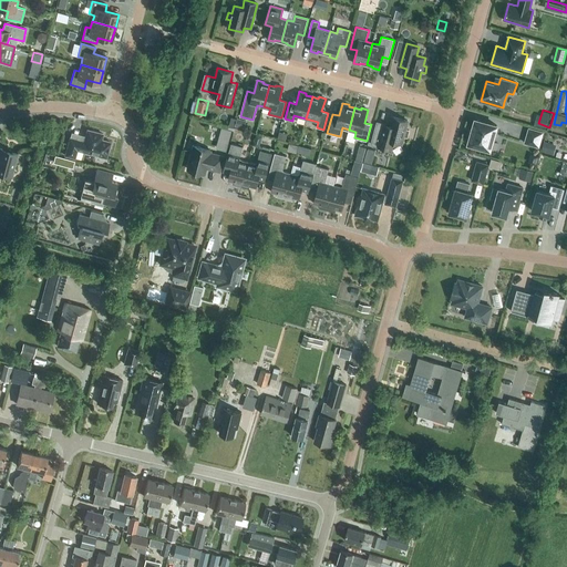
[(375,126),(371,144),(378,146),(391,150),(393,141),(402,144),(403,136),(408,137),(409,131),(405,130),(408,121),(393,116),(390,131),(383,129),(375,126)]
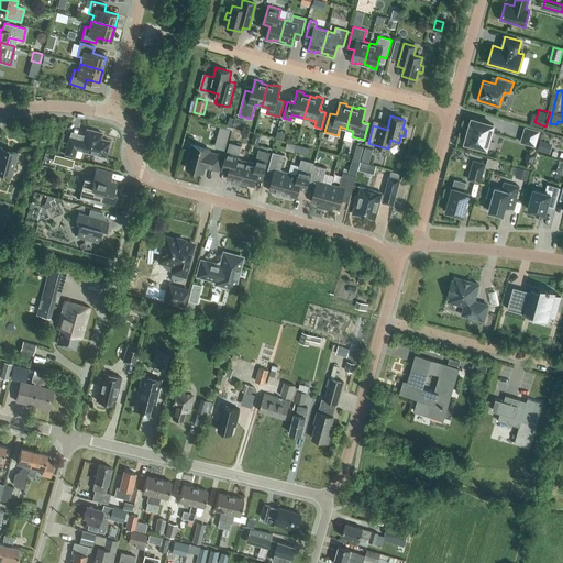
[(233,125),(242,128),(244,119),(235,117),(233,125)]
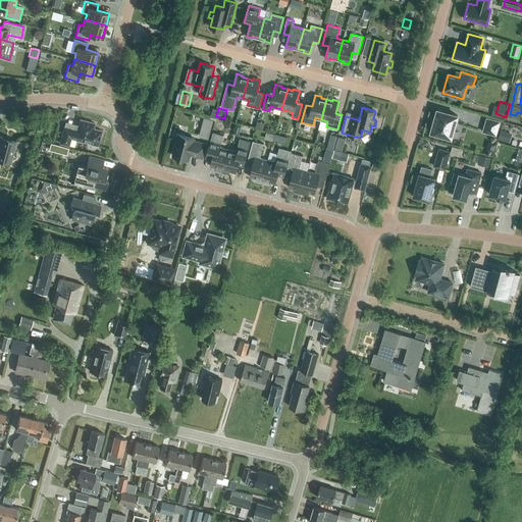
[(433,123),(431,132),(451,138),(454,128),(454,129),(456,123),(455,123),(458,115),(437,109),(435,117),(434,117),(433,123)]
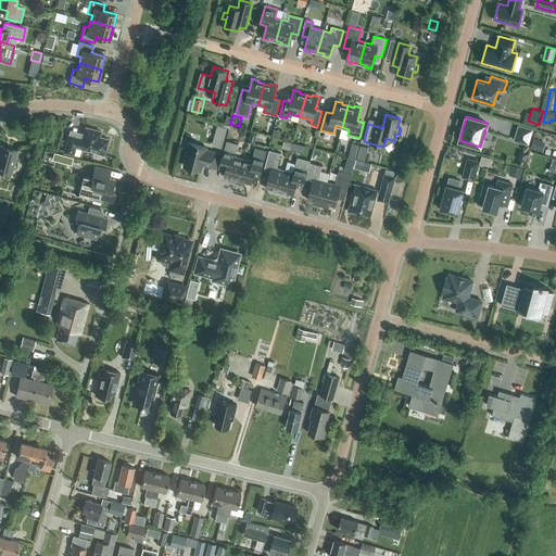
[(532,129),(530,128),(518,125),(515,140),(528,143),(532,129)]
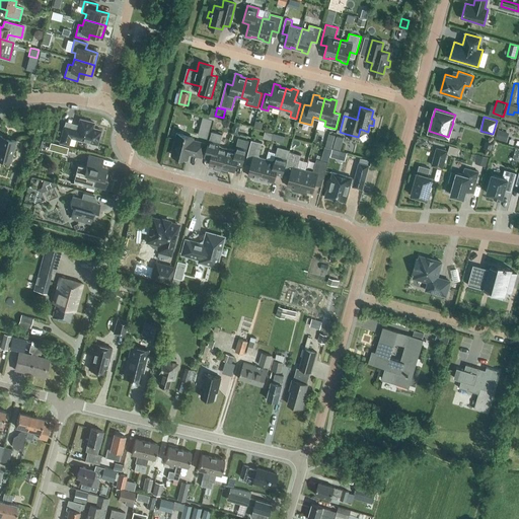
[(92,128),(94,123),(80,119),(78,125),(65,121),(60,142),(68,145),(70,137),(97,145),(101,130),(92,128)]
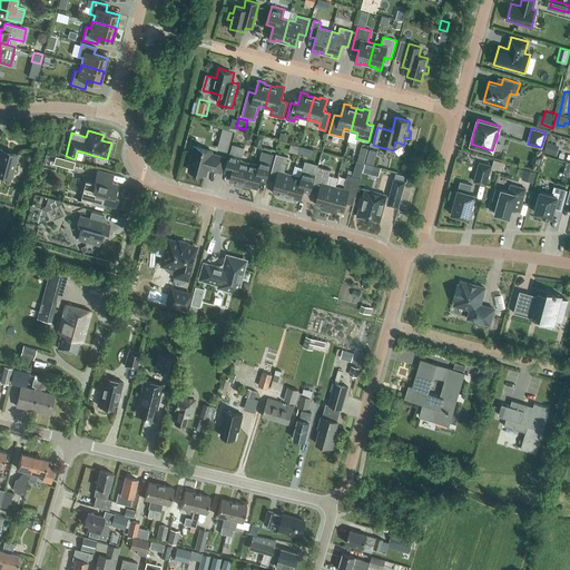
[(544,153),(557,156),(560,145),(547,141),(544,153)]
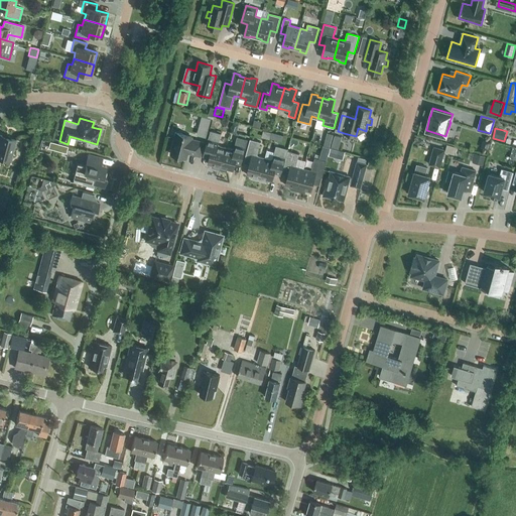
[(220,169),(226,147),(220,146),(218,144),(221,133),(210,130),(203,156),(209,158),(208,164),(213,165),(213,168),(220,169)]
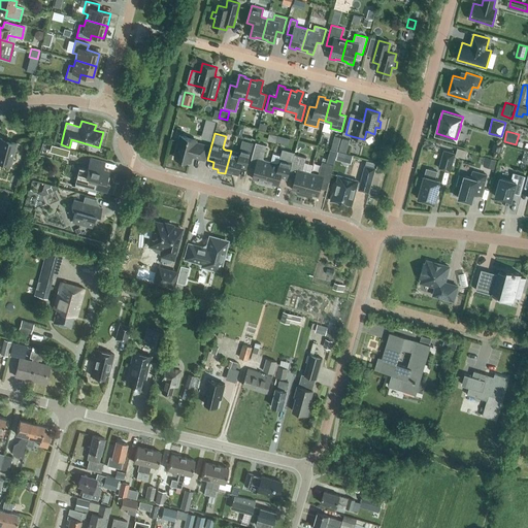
[(205,161),(209,145),(197,141),(198,139),(180,135),(174,158),(192,163),(193,158),(205,161)]
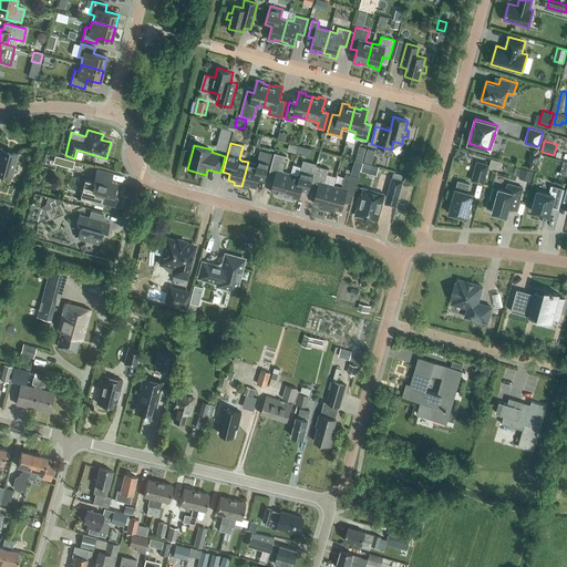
[(18,153),(0,147),(0,174),(11,177),(18,153)]
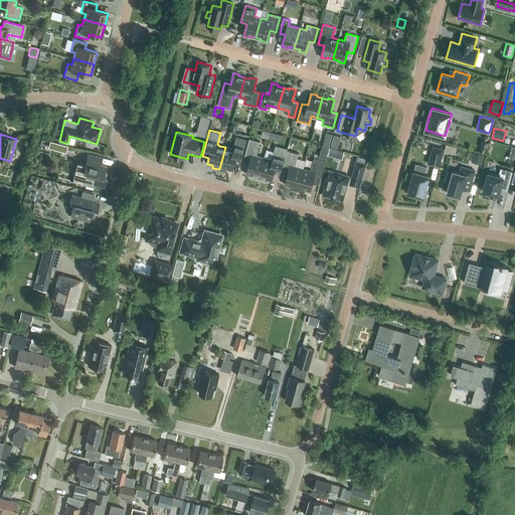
[(341,137),(334,135),(330,147),(337,149),(341,137)]
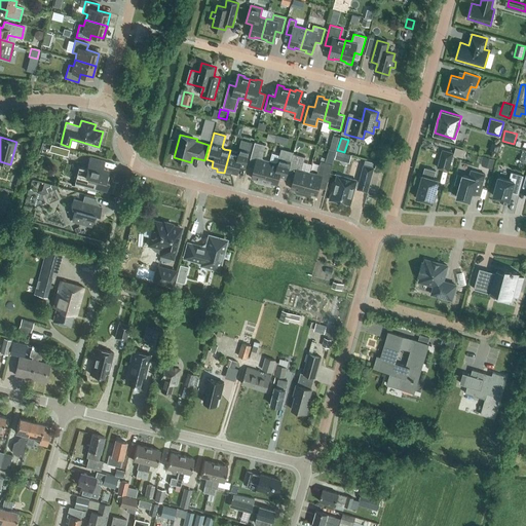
[(241,140),(238,151),(236,152),(230,150),(224,173),(232,176),(233,173),(237,174),(240,163),(247,164),(253,142),(241,140)]
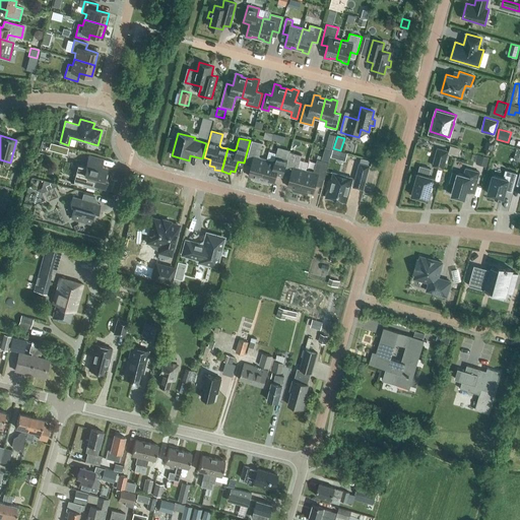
[(261,182),(267,159),(260,157),(259,155),(262,143),(263,143),(252,140),(247,158),(253,159),(249,176),(254,177),(253,180),(261,182)]
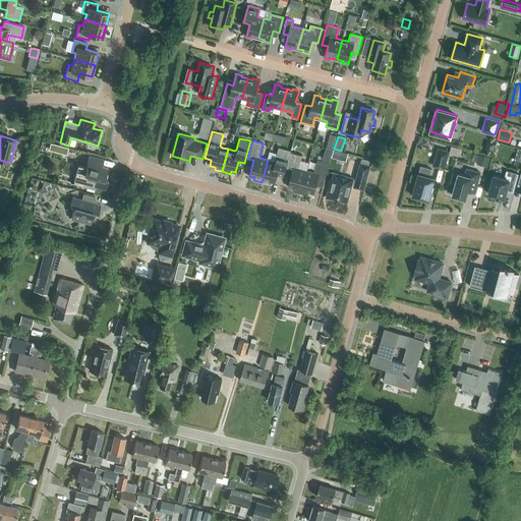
[(57,152),(66,154),(68,148),(59,145),(57,152)]
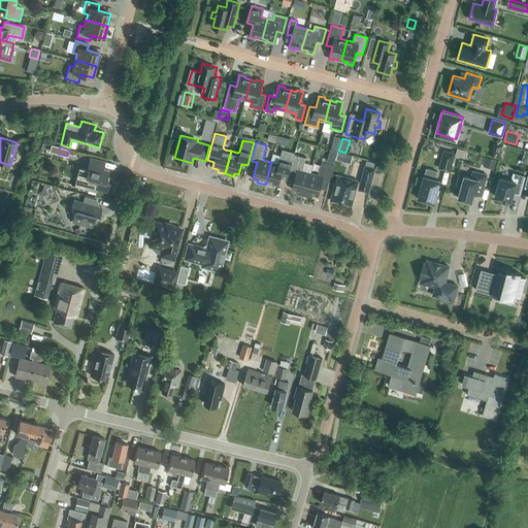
[(290,171),(294,154),(295,153),(283,150),(283,151),(279,162),(277,163),(271,162),(265,185),(272,187),(273,185),(278,186),(283,169),(290,171)]
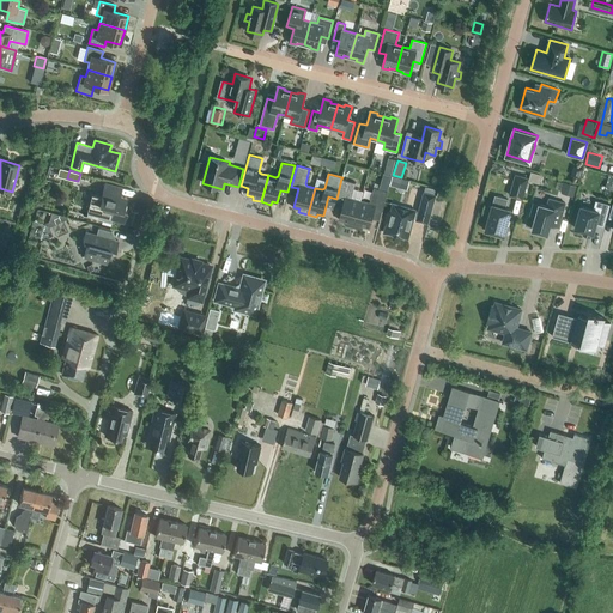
[(522,199),(528,178),(516,175),(510,195),(522,199)]
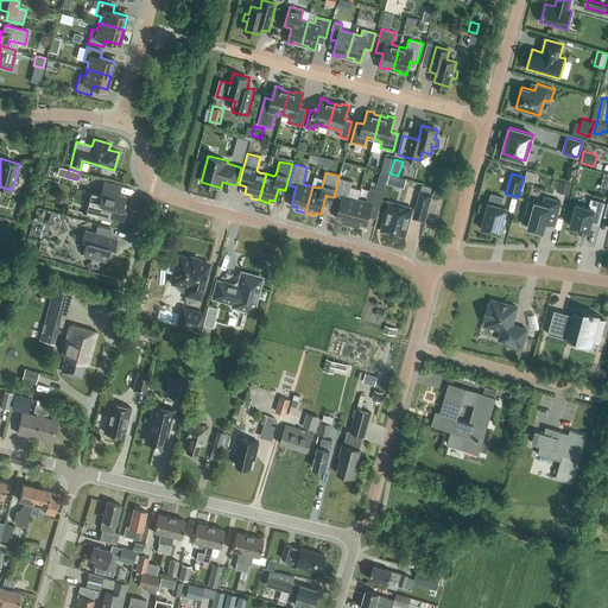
[(350,225),(358,198),(350,196),(349,195),(353,182),(353,181),(339,177),(334,197),(342,200),(336,219),(342,220),(341,222),(350,225)]
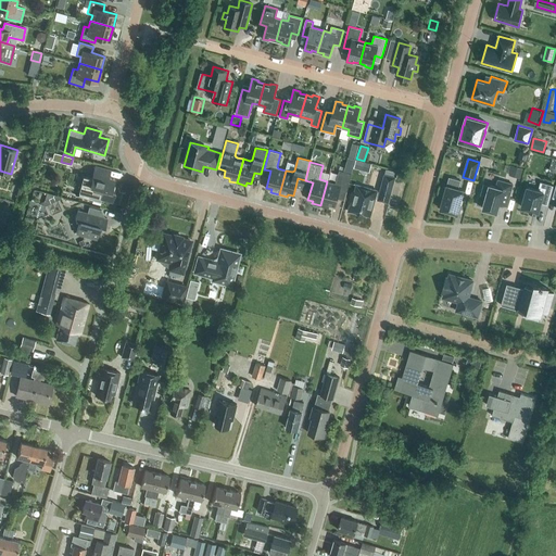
[(523,176),(526,167),(515,164),(513,173),(523,176)]
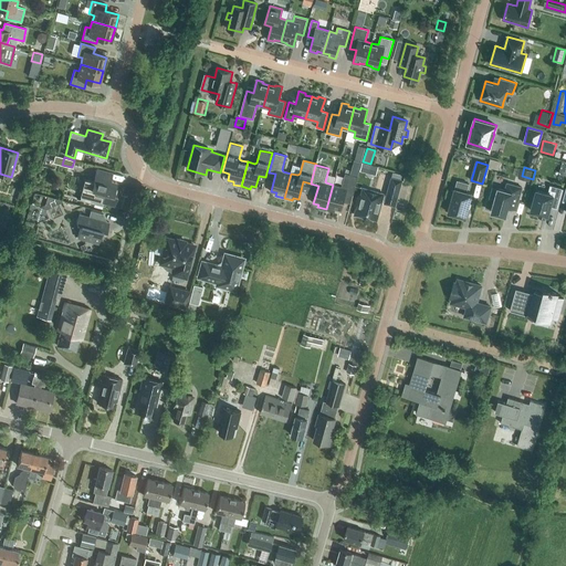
[(80,195),(81,195),(80,199),(103,206),(104,203),(114,206),(117,195),(114,194),(117,180),(111,179),(113,173),(96,168),(93,180),(84,178),(80,195)]
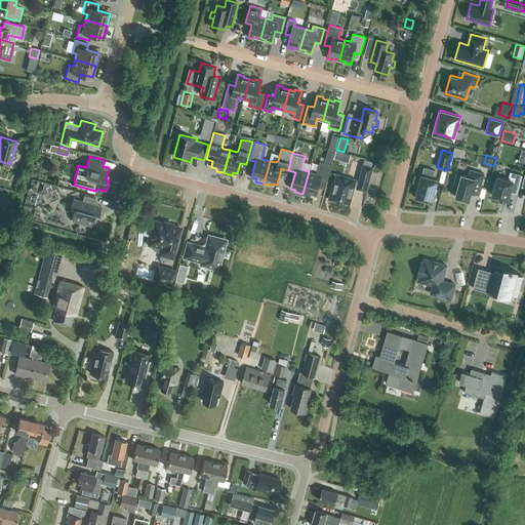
[(309,171),(303,194),(311,197),(312,194),(316,195),(321,179),(327,182),(332,164),(320,161),(317,172),(316,173),(309,171)]
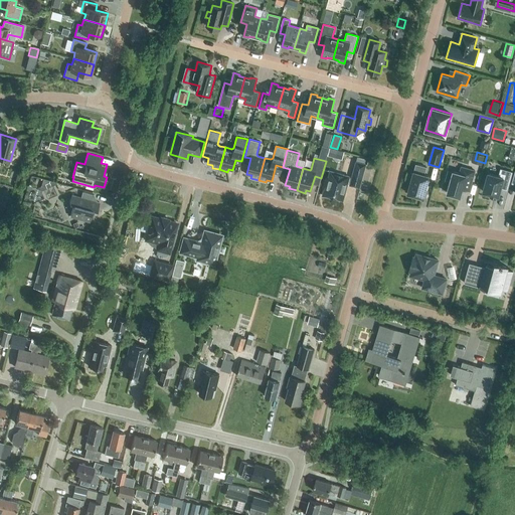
[(360,187),(366,164),(356,161),(350,185),(360,187)]
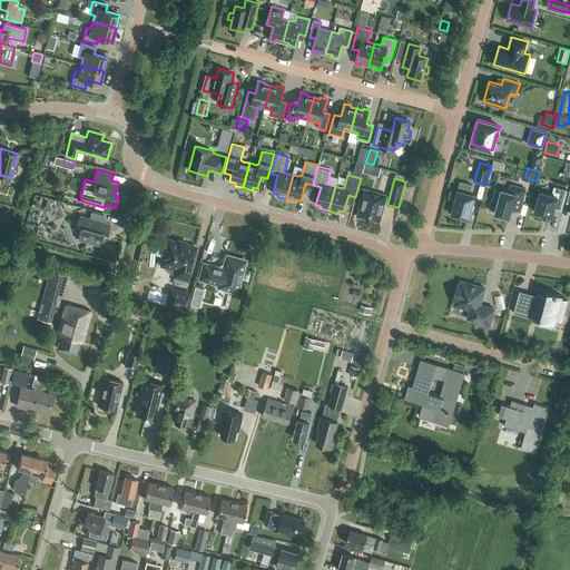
[(455,199),(451,214),(453,215),(453,216),(458,218),(459,216),(469,218),(475,195),(470,193),(472,185),(461,182),(458,189),(458,192),(455,192),(453,198),(455,199)]
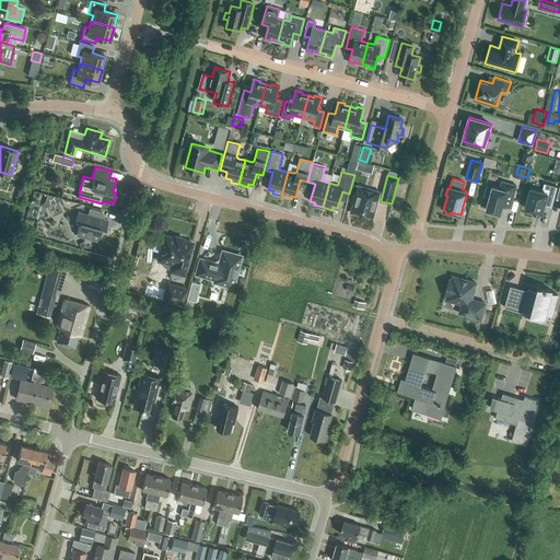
[(516,185),(502,181),(500,188),(492,186),(486,210),(500,213),(503,205),(511,207),(516,185)]
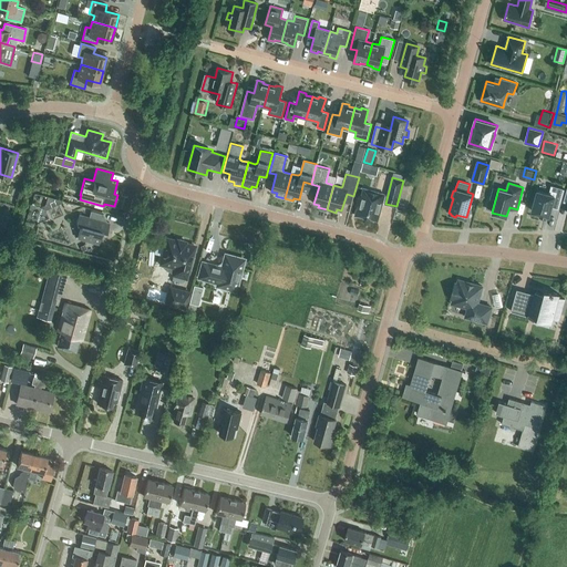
[(559,209),(565,188),(550,185),(548,194),(537,191),(532,210),(540,214),(540,215),(546,216),(546,215),(549,216),(552,207),(559,209)]
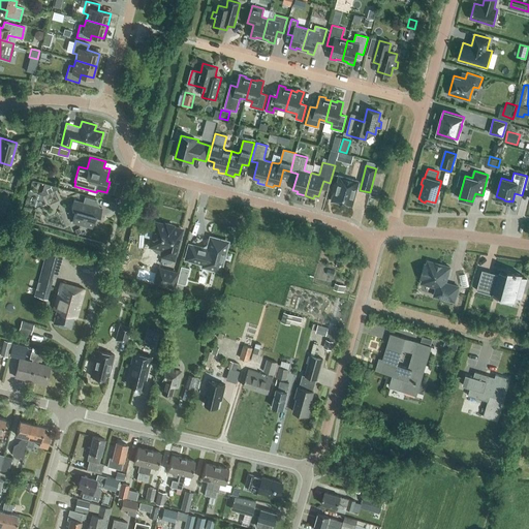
[(352,206),(359,181),(340,176),(335,195),(334,195),(332,201),(340,204),(340,203),(352,206)]
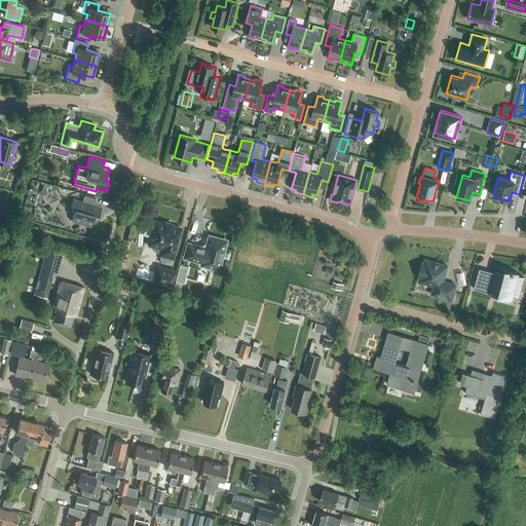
[(95,204),(97,198),(84,195),(82,201),(73,199),(71,208),(75,209),(72,221),(91,226),(95,214),(99,215),(102,207),(95,204)]
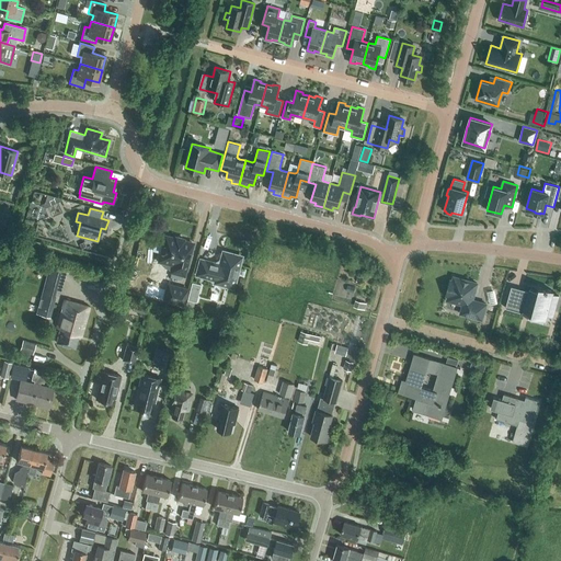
[(174,239),(165,236),(159,261),(161,261),(161,263),(167,267),(172,271),(184,274),(193,243),(184,241),(184,239),(175,237),(174,239)]
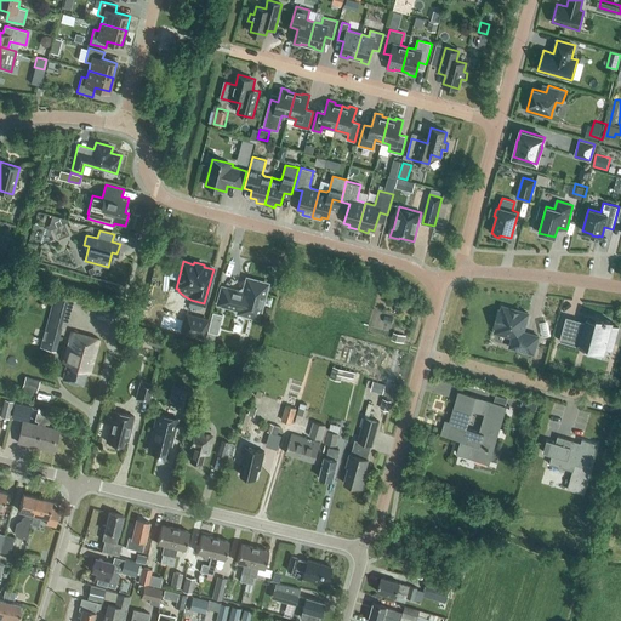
[(263,297),(267,284),(248,279),(244,288),(238,291),(222,288),(217,303),(239,309),(238,313),(258,318),(261,306),(263,306),(266,297),(263,297)]
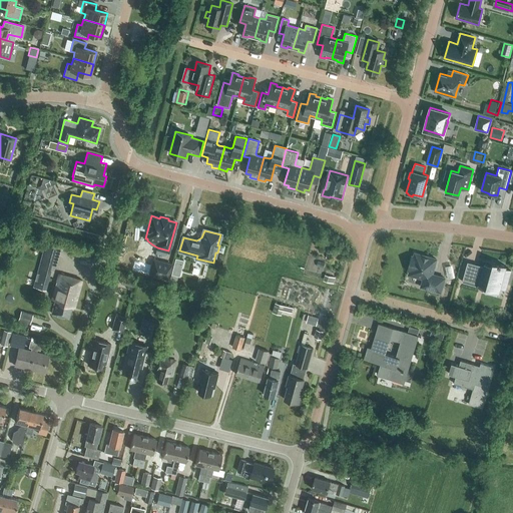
[(426,257),(415,253),(409,275),(423,279),(421,288),(440,293),(444,279),(442,278),(442,279),(432,276),(436,259),(426,255),(426,257)]
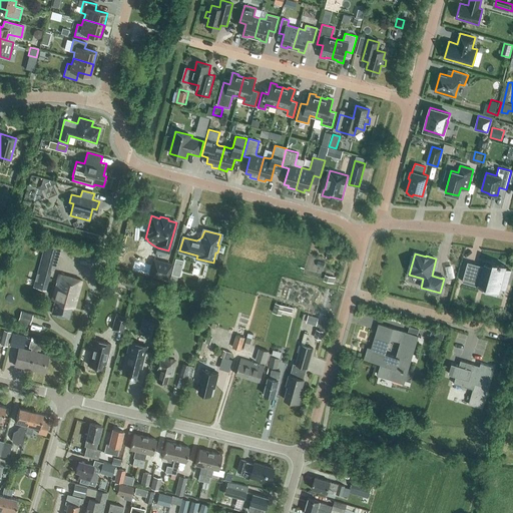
[(177,257),(174,274),(182,276),(186,259),(177,257)]
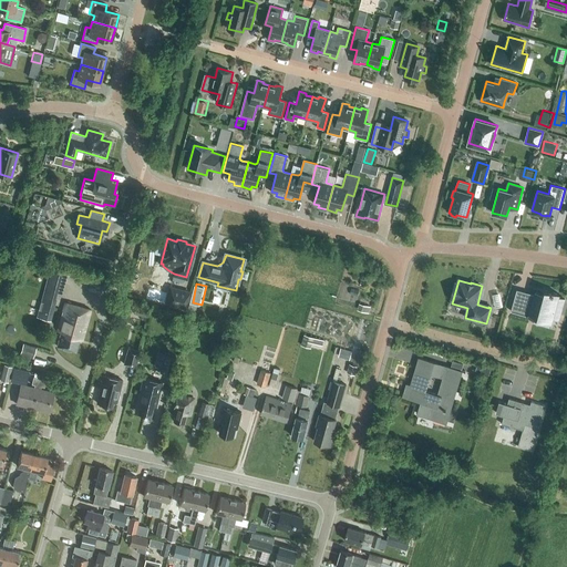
[(186,310),(191,291),(169,286),(164,305),(186,310)]
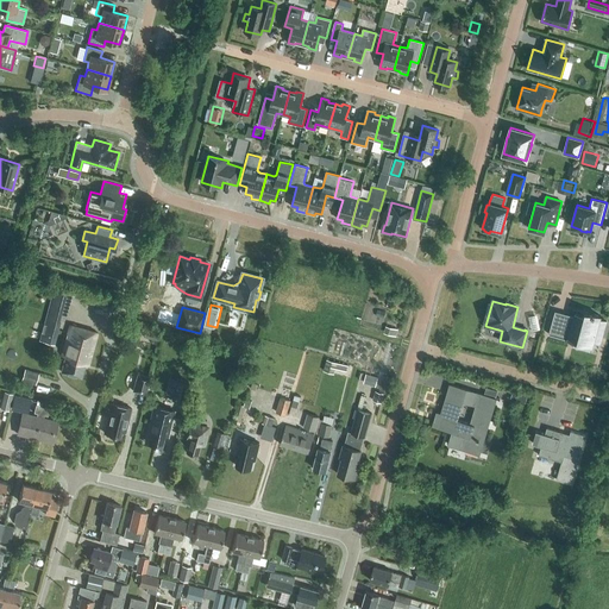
[(56,338),(63,313),(51,311),(49,319),(45,318),(42,333),(56,338)]
